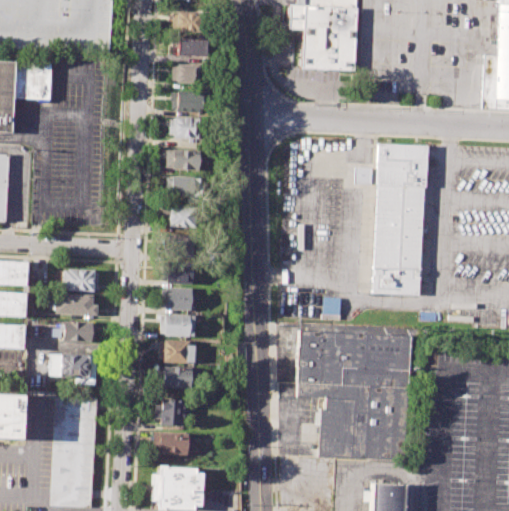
[(0,0),(0,49),(51,53),(110,55),(112,0),(0,0)]
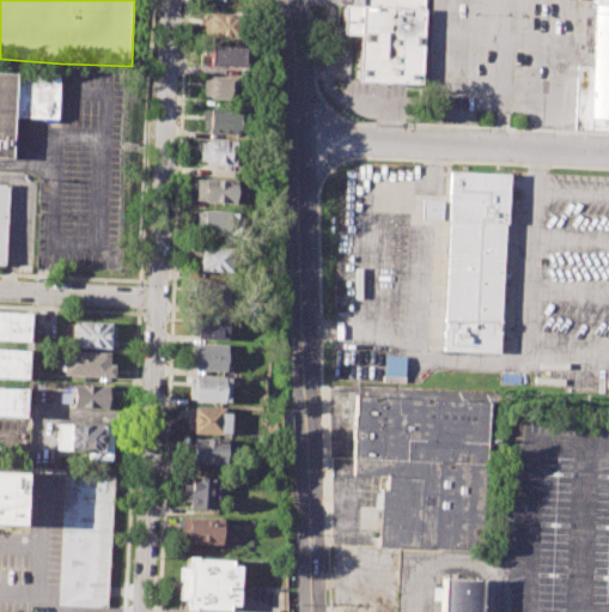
[(363,0),(426,0),(424,85),(360,83),(361,35),(345,34),(346,6),(363,6),(363,0)]
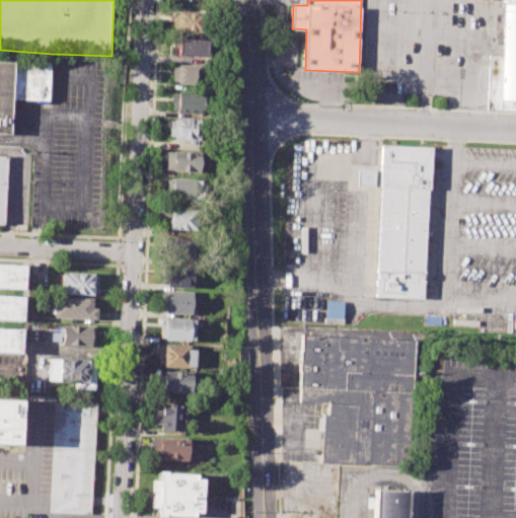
[(515,111),(485,109),(488,57),(503,58),(505,0),(515,0),(515,111)]
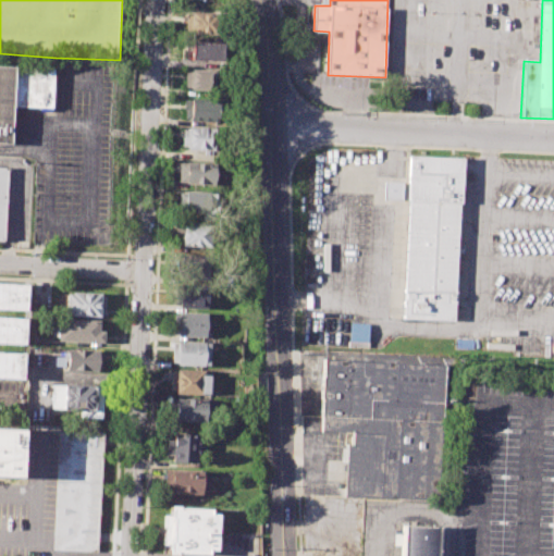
[(189,13),(225,14),(224,36),(188,34),(189,13)]
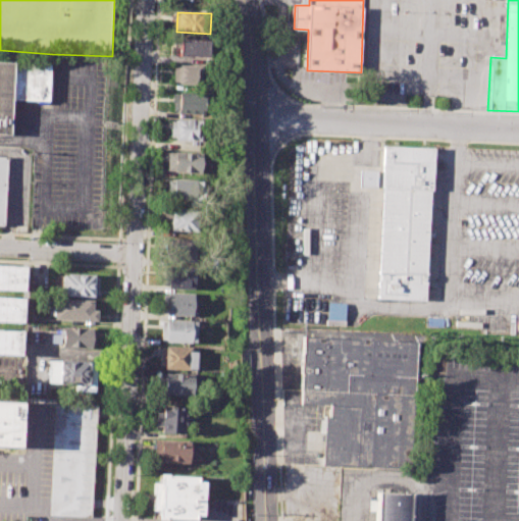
[(183,41),(212,42),(212,57),(182,56),(183,41)]
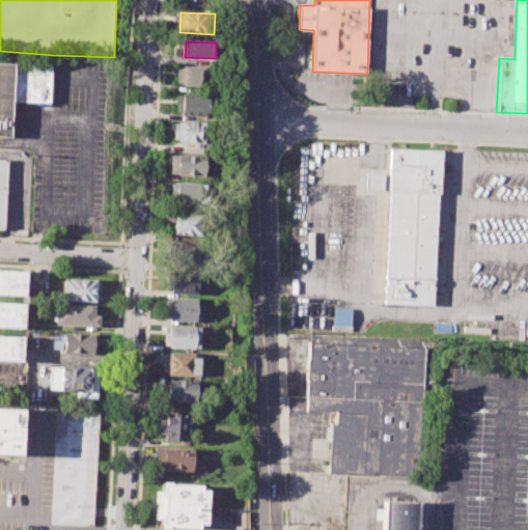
[(0,63),(15,64),(12,102),(11,136),(0,135),(0,63)]
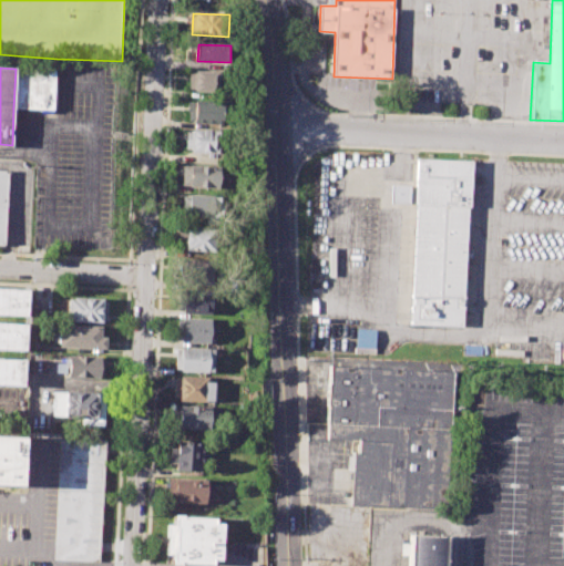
[(191,71),(226,73),(226,93),(190,92),(191,71)]
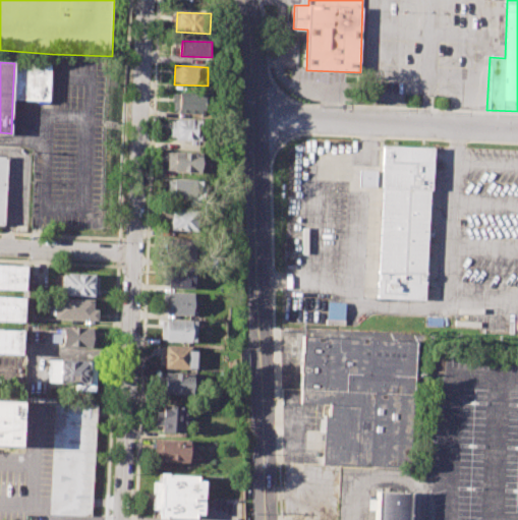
[(174,94),(210,96),(209,114),(173,113),(174,94)]
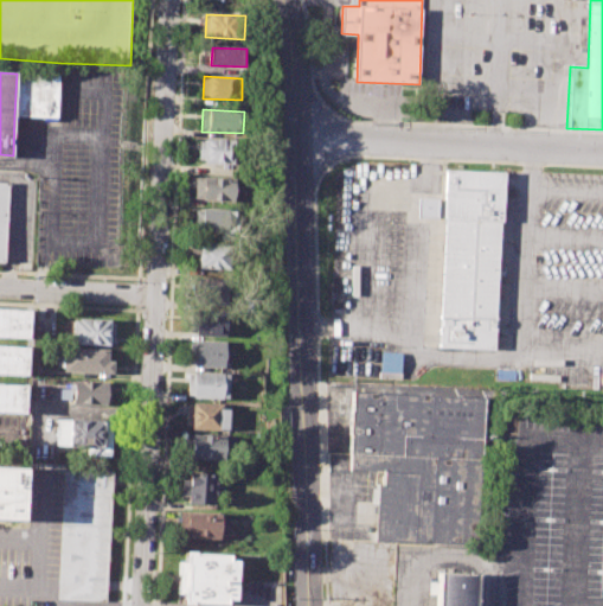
[(201,138),(244,140),(243,157),(236,157),(235,164),(206,163),(206,158),(200,158),(201,138)]
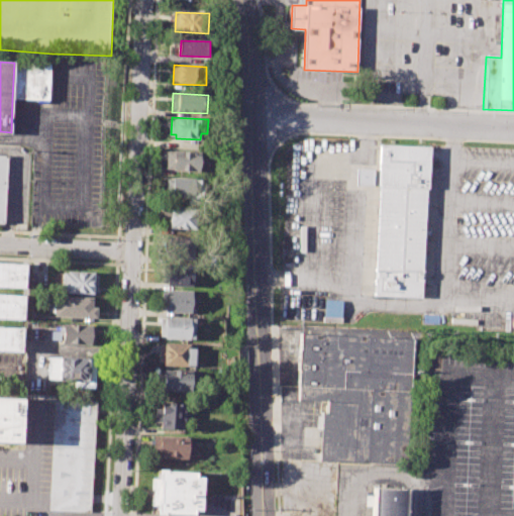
[(376,296),(383,145),(431,147),(424,299),(376,296)]
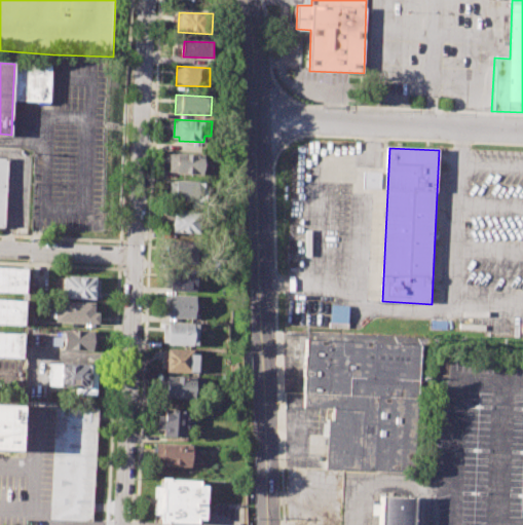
[(173,154),(206,155),(204,176),(172,174),(173,154)]
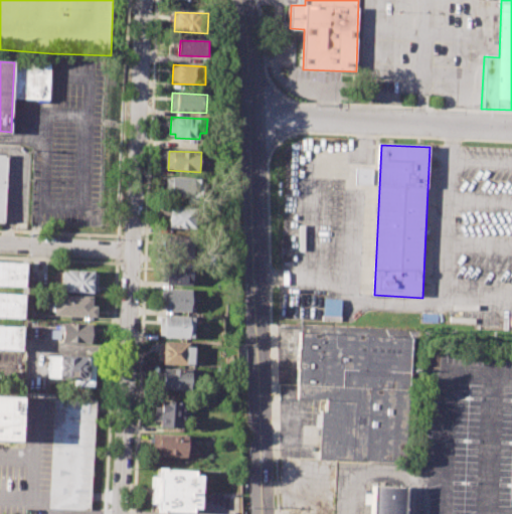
[(0,154),(10,155),(6,222),(0,221),(0,154)]
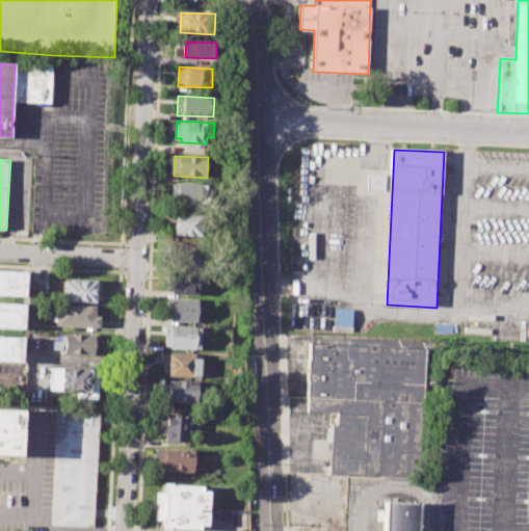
[(366,191),(385,192),(385,175),(367,175),(366,191)]
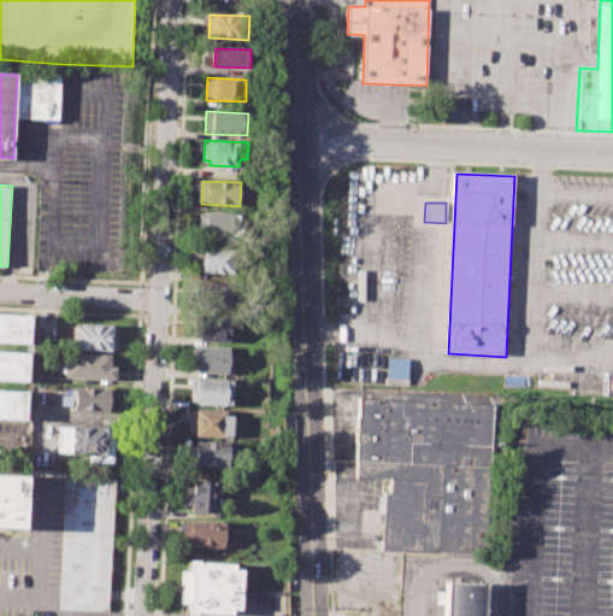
[(201,212),(246,215),(245,240),(200,238),(201,212)]
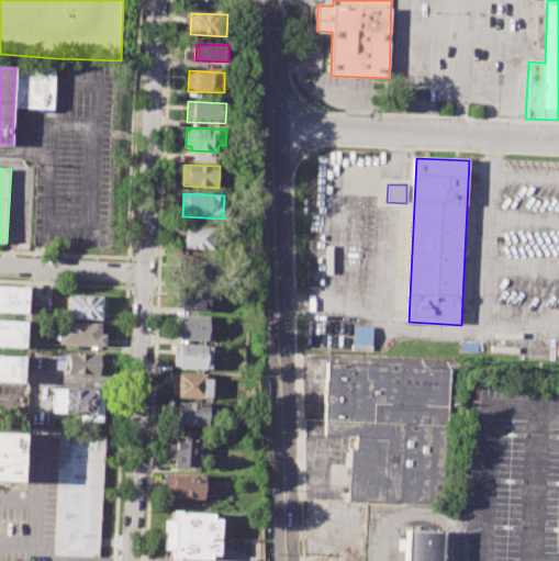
[(188,226),(216,227),(215,250),(187,249),(188,226)]
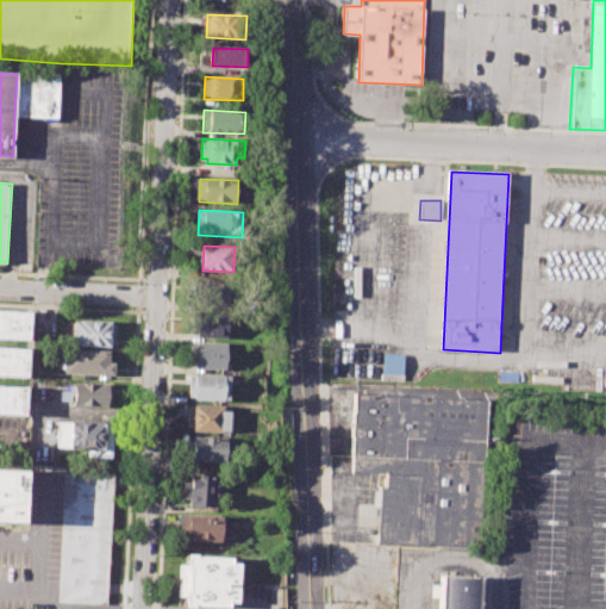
[(201,280),(230,281),(229,309),(200,308),(201,280)]
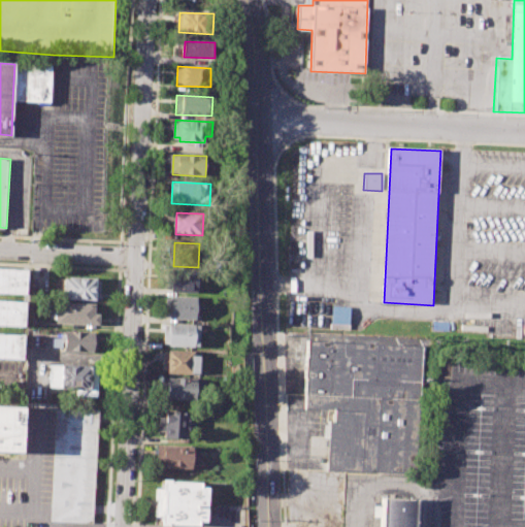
[(0,269),(27,270),(26,294),(0,293),(0,269)]
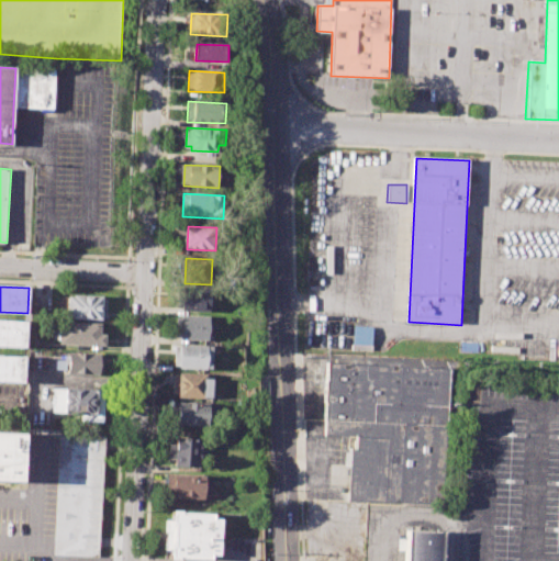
[(181,288),(212,290),(211,312),(180,310),(181,288)]
